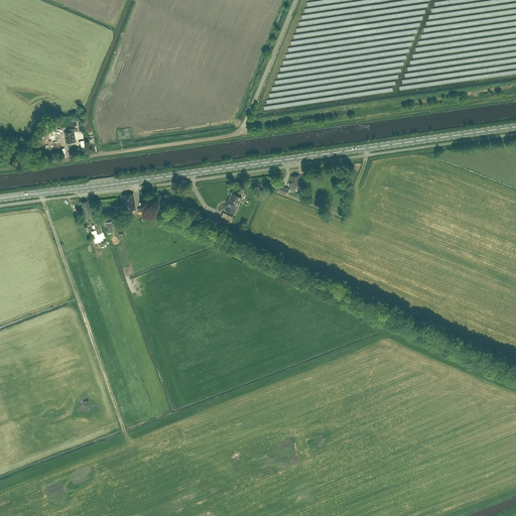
[(35,141),(43,145),(54,124),(46,120),(35,141)]
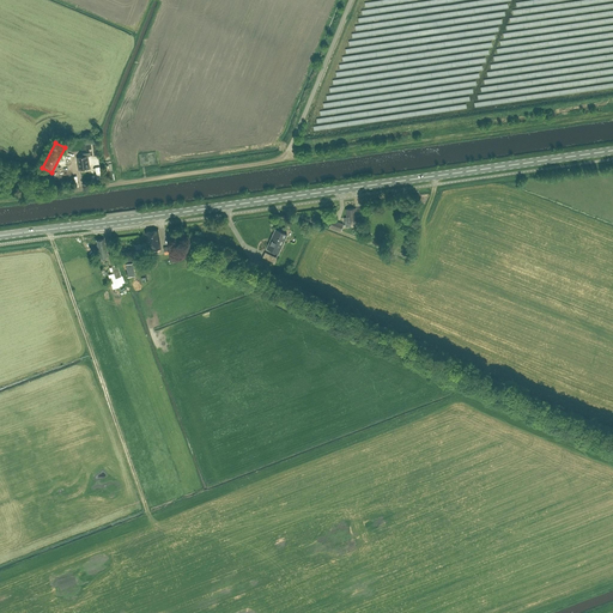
[(84,157),(77,158),(79,169),(90,168),(89,157),(90,156),(90,152),(83,153),(84,157)]
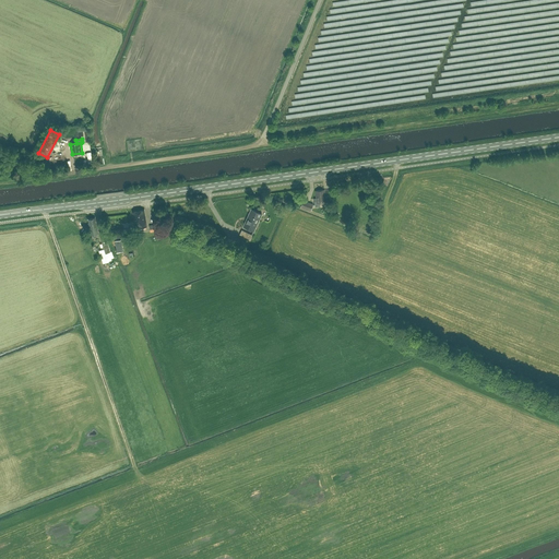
[(325,202),(324,190),(316,191),(317,201),(314,201),(314,206),(320,206),(319,203),(325,202)]
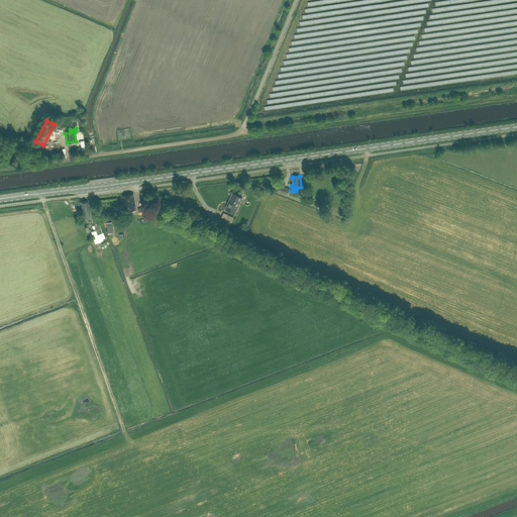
[(290,189),(280,186),(278,192),(287,195),(290,189)]
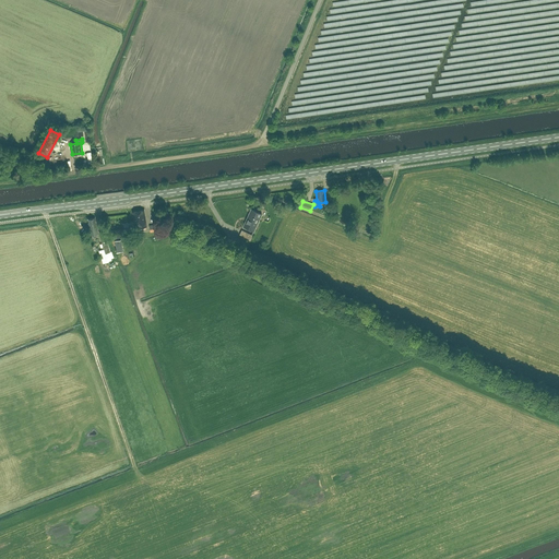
[(262,214),(251,209),(244,226),(253,232),(262,214)]
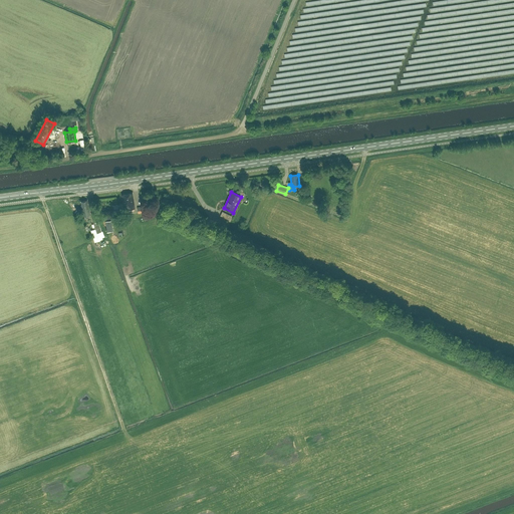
[(122,195),(124,209),(135,208),(132,193),(122,195)]
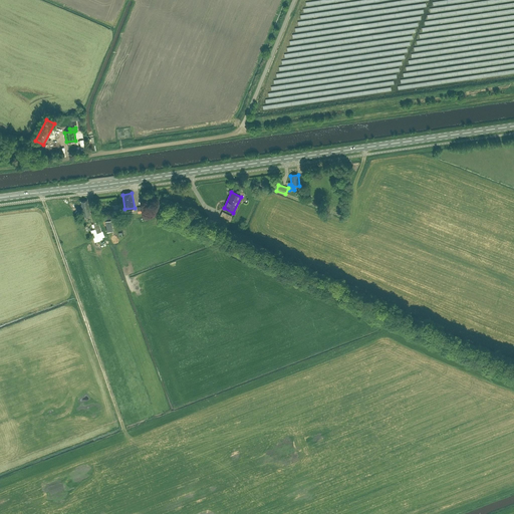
[(81,205),(83,215),(89,214),(88,208),(86,200),(81,201),(81,205)]
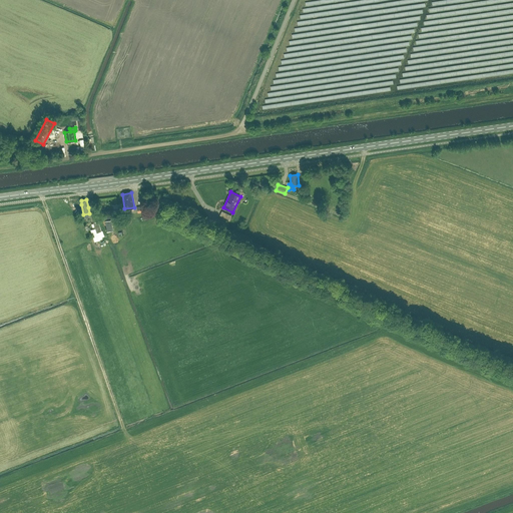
[(231,215),(221,211),(219,215),(229,219),(231,215)]
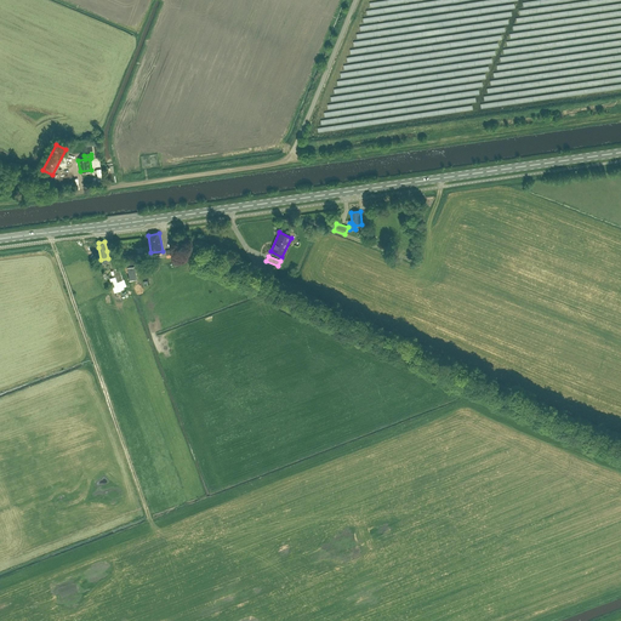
[(117,261),(110,263),(117,281),(124,279),(117,261)]
